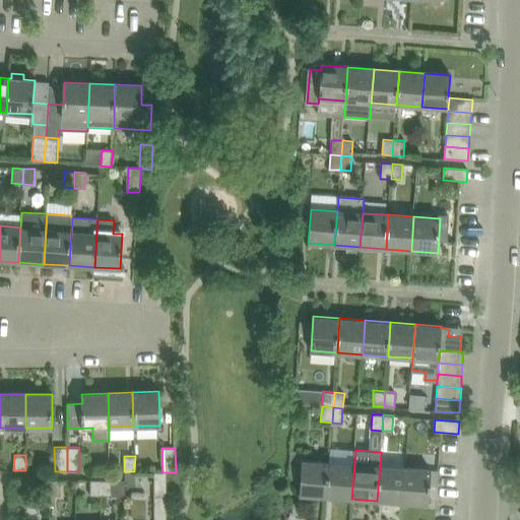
[(327,497),(329,463),(303,461),(301,495),(327,497)]
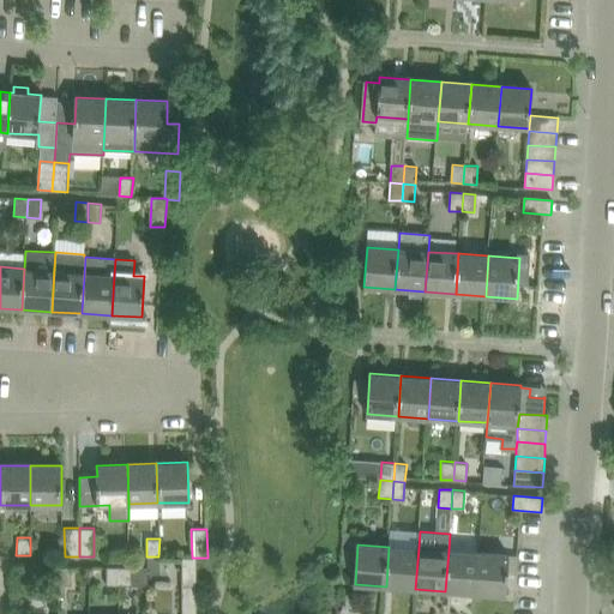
[(415,589),(419,548),(389,547),(386,587),(415,589)]
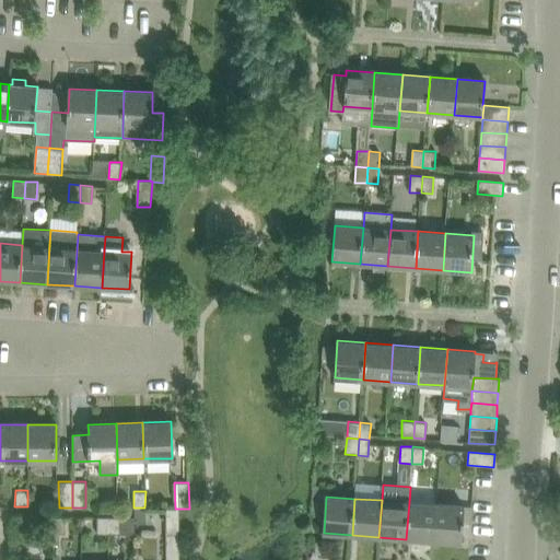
[(433,541),(436,504),(409,502),(406,539),(433,541)]
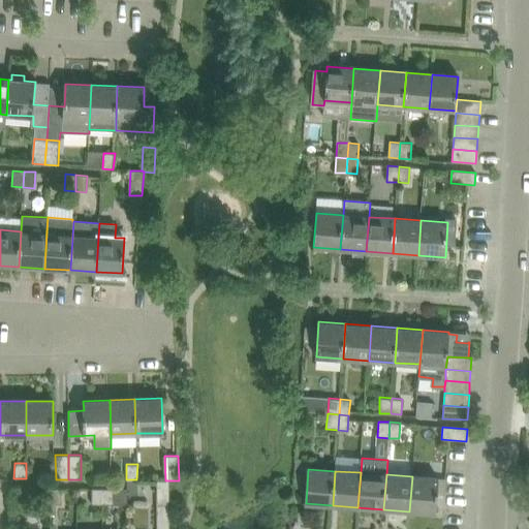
[(439,478),(412,476),(409,511),(436,514),(439,478)]
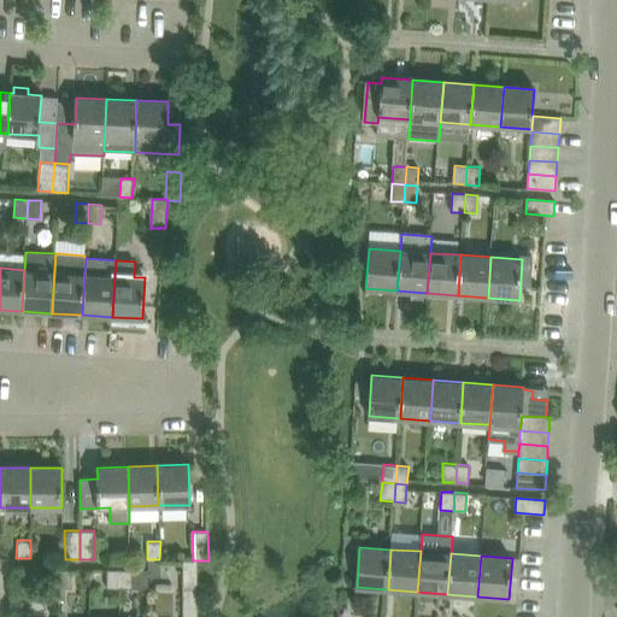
[(58,587),(58,569),(46,569),(46,587),(58,587)]
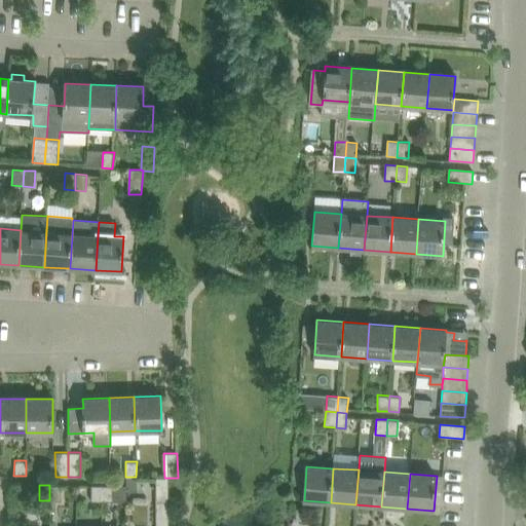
[(61,485),(49,485),(49,500),(61,501),(61,485)]
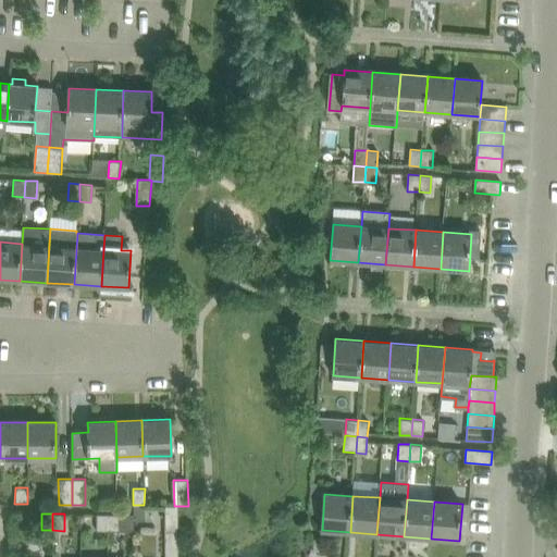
[(108,531),(108,514),(96,514),(96,531),(108,531)]
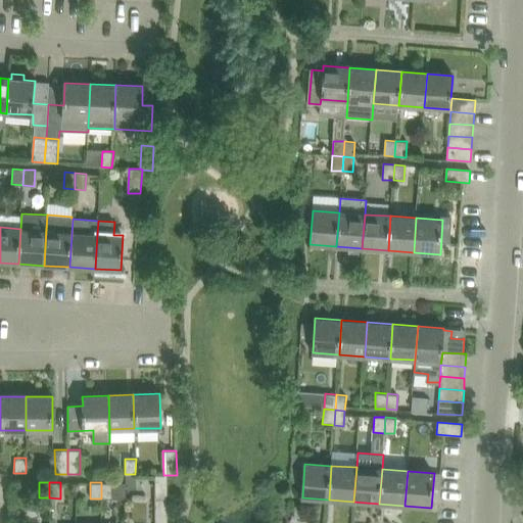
[(127,482),(111,482),(101,482),(101,498),(126,498),(127,482)]
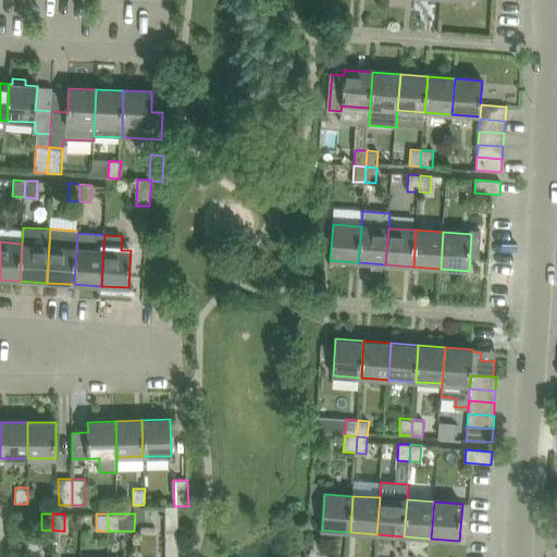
[(164,532),(164,556),(178,556),(178,532),(164,532)]
